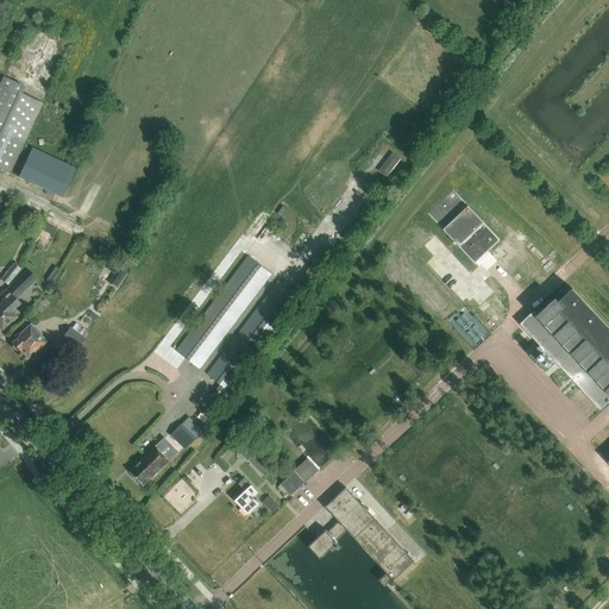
[(24,87),(2,77),(0,82),(0,167),(8,171),(42,104),(20,93),(24,87)]
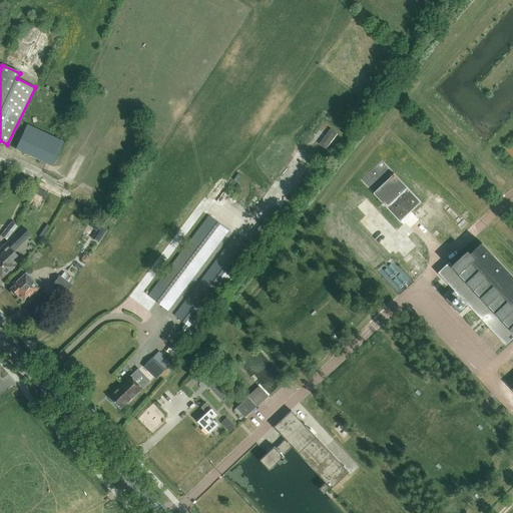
[(52,165),(64,140),(27,124),(16,148),(52,165)]
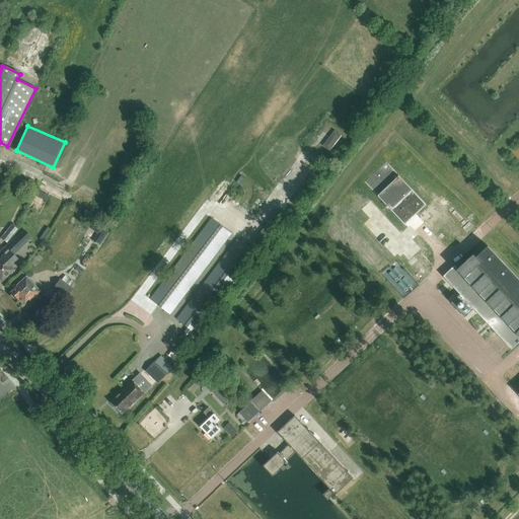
[(321,146),(328,151),(340,135),(334,130),(321,146)]
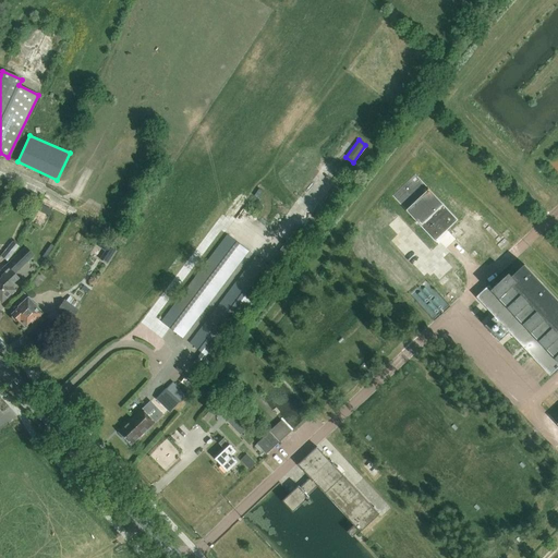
[(445,204),(429,189),(407,209),(422,226),(445,204)]
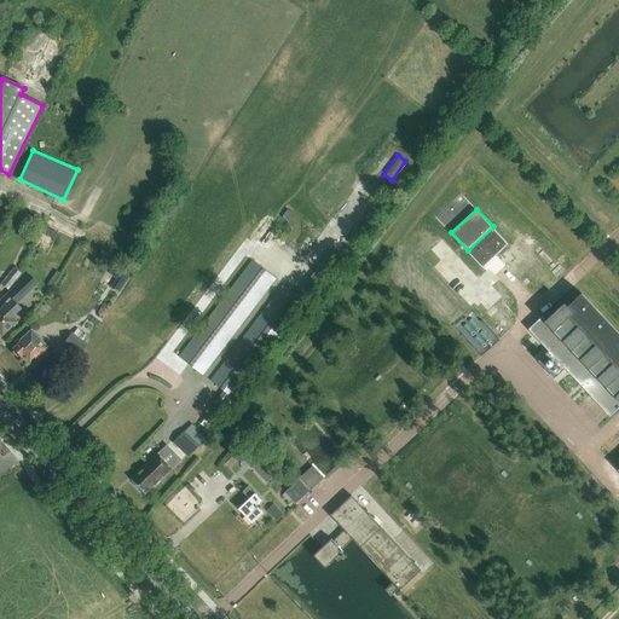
[(169,370),(179,377),(189,365),(202,375),(276,279),(260,267),(265,260),(258,253),(252,261),(169,370)]
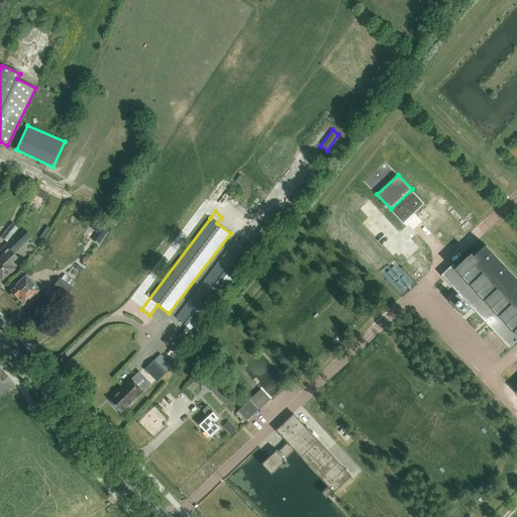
[(30,235),(24,228),(18,233),(17,232),(6,243),(14,252),(26,241),(25,240),(30,235)]
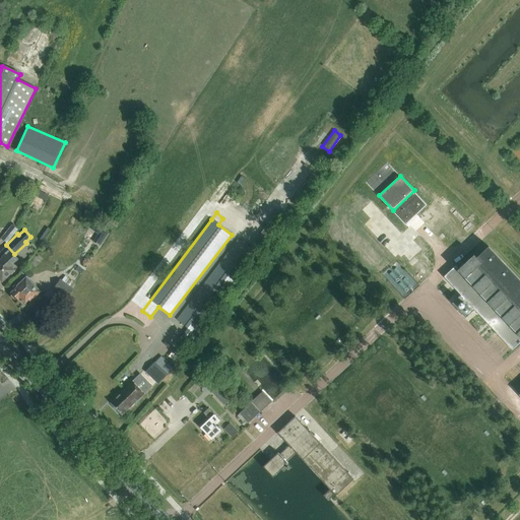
[(196,335),(258,255),(238,240),(176,320),(188,329),(196,335)]
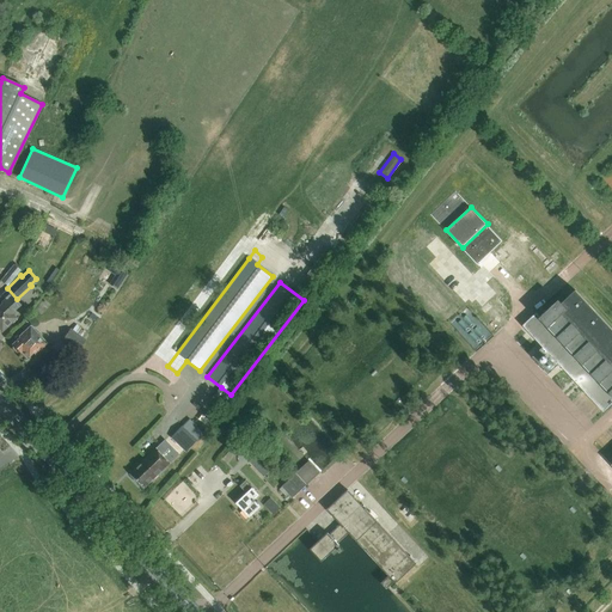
[(611,329),(576,291),(562,304),(558,300),(540,318),(537,313),(522,326),(543,348),(532,357),(549,374),(560,365),(604,412),(611,404),(611,329)]
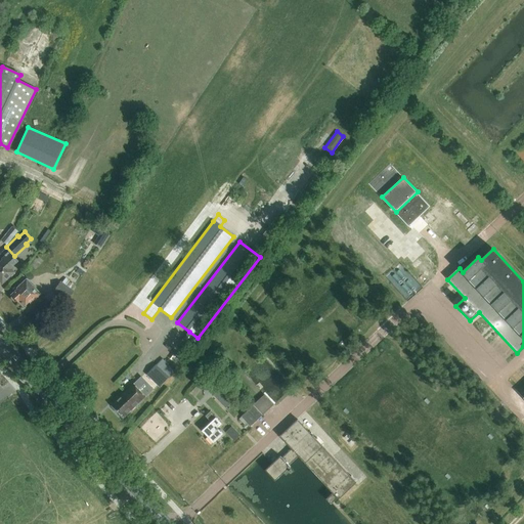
[(8,253),(2,259),(0,260),(0,284),(1,285),(13,272),(9,268),(16,262),(8,253)]
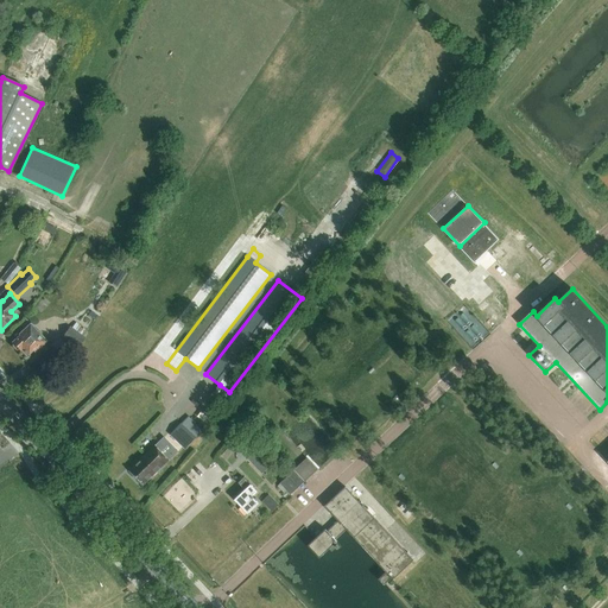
[(492,334),(464,304),(448,321),(474,349),(492,334)]
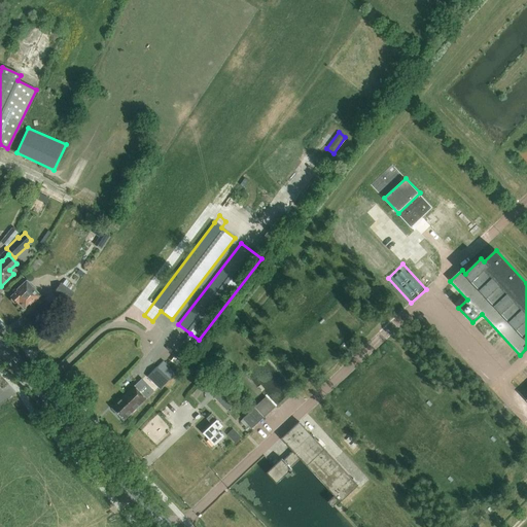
[(54,292),(66,302),(67,302),(74,292),(73,292),(76,288),(75,286),(65,279),(62,283),(61,283),(54,292)]
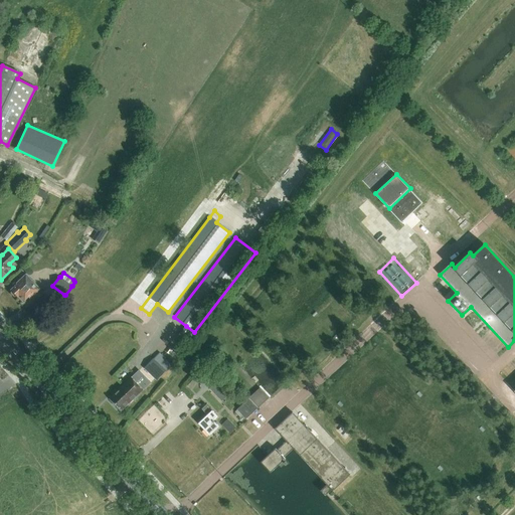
[(28,299),(39,290),(25,275),(15,284),(16,284),(9,290),(10,292),(10,294),(13,297),(15,297),(16,298),(18,296),(23,301),(26,298),(28,299)]
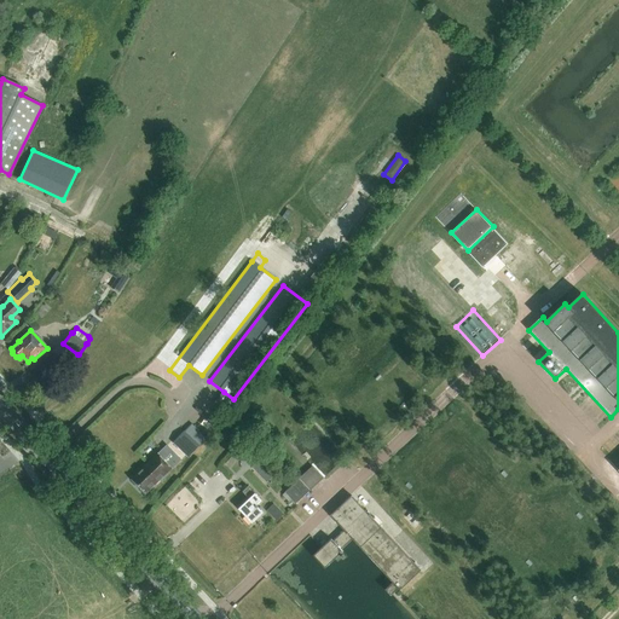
[(173,443),(180,449),(189,457),(208,438),(192,423),(173,443)]
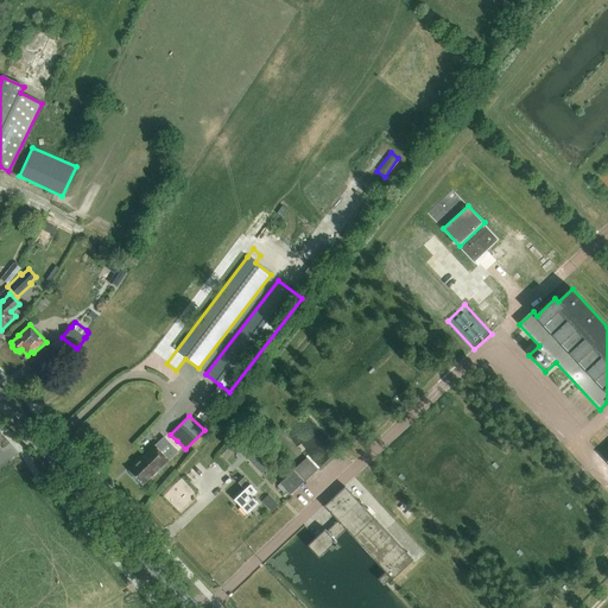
[(242,453),(263,474),(271,467),(251,445),(247,441),(239,448),(240,448),(239,449),(242,453)]
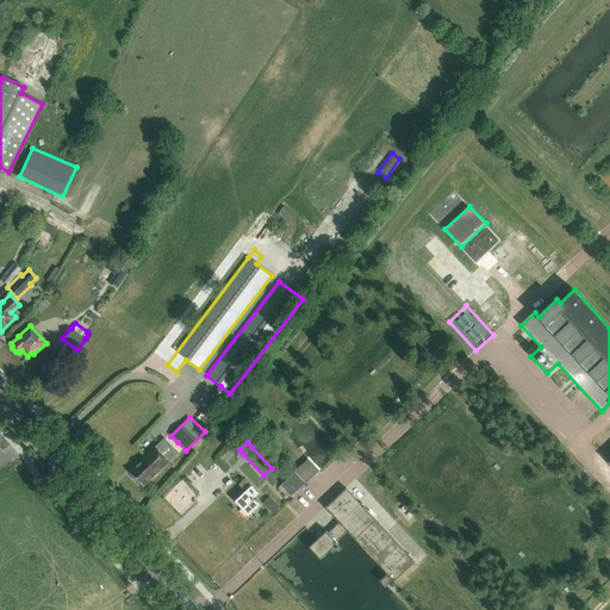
[(240,449),(234,443),(223,456),(229,462),(240,450),(241,449),(240,449)]
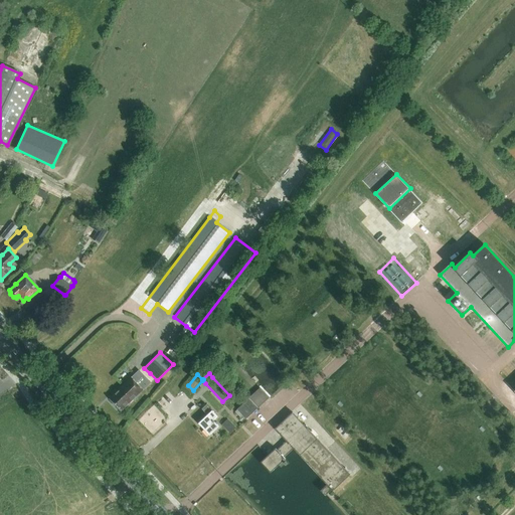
[(132,377),(123,386),(110,398),(121,410),(134,397),(143,389),(132,377)]
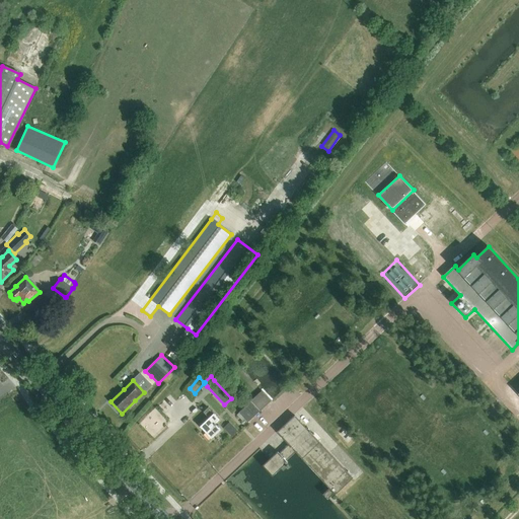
[(272,400),(262,390),(238,412),(239,413),(237,415),(242,421),(245,419),(248,422),(272,400)]
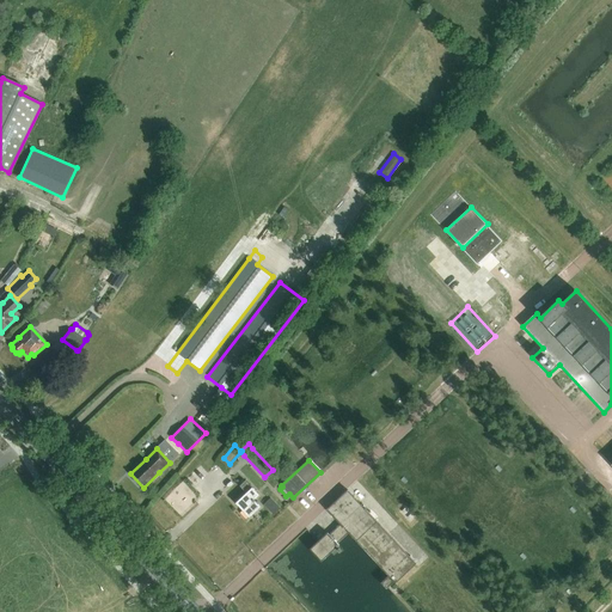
[(258,495),(246,482),(240,487),(248,494),(237,503),(250,518),(261,507),(254,500),(258,495)]
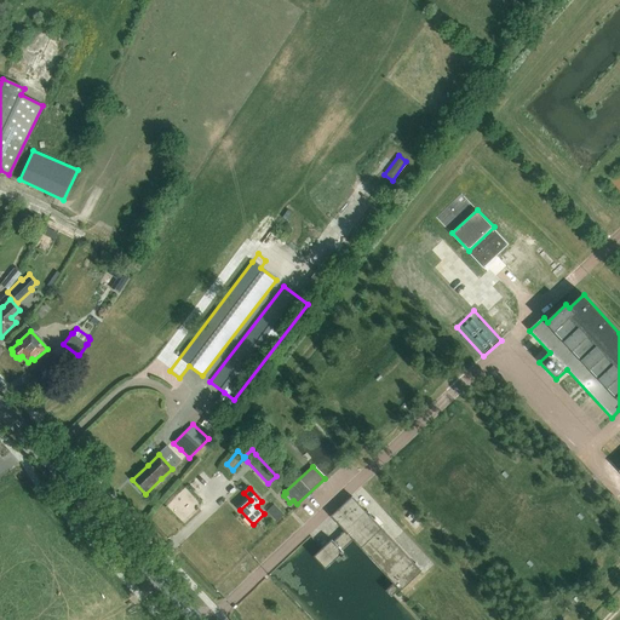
[(348,557),(343,554),(342,551),(354,540),(394,584),(386,591),(391,597),(400,590),(401,591),(422,572),(352,498),(332,517),(345,532),(333,543),(332,540),(315,557),(326,569),(336,560),(338,563),(343,560),(344,561),(348,557)]
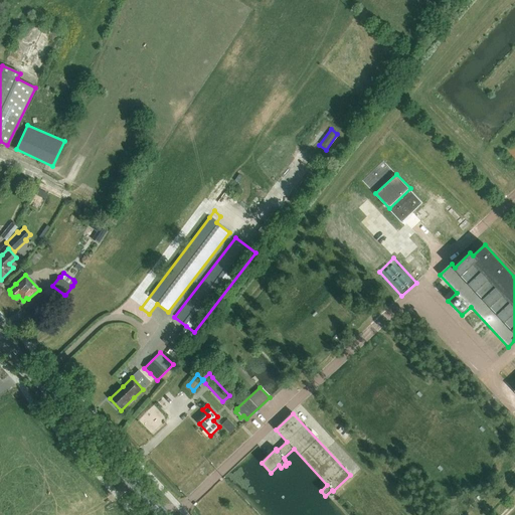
[(228,419),(222,424),(230,434),(236,428),(228,419)]
